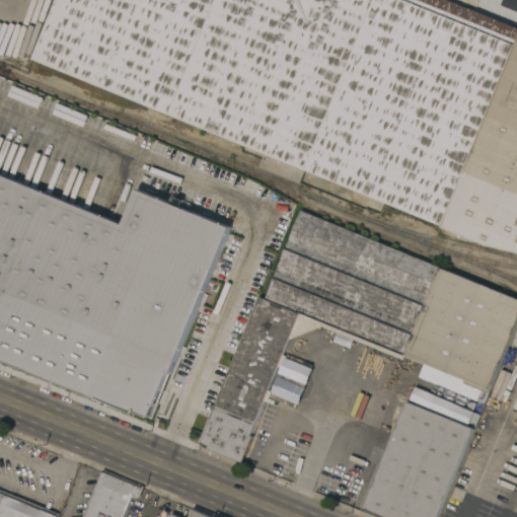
[(304,170),(263,154),(31,59),(55,0),(443,0),(456,5),(458,0),(465,0),(462,7),(466,9),(469,0),(472,0),(474,1),(470,11),(516,28),(516,38),(441,227),(304,170)]
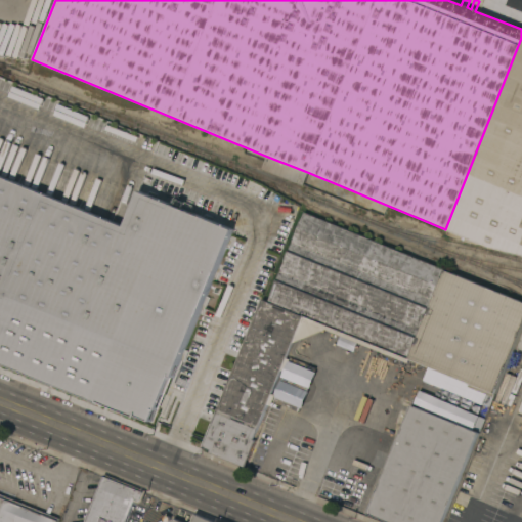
[(521,256),(488,249),(444,230),(445,229),(521,38),(521,256)]
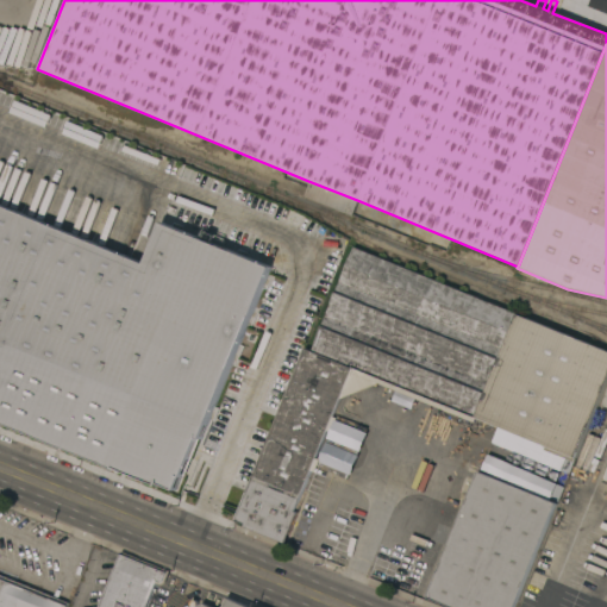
[(350,218),(302,198),(308,181),(357,200),(350,218)]
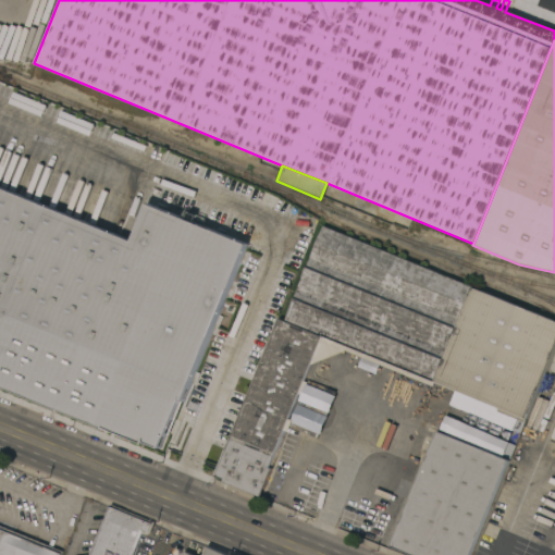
[(133,234),(0,187),(0,382),(170,442),(241,242),(143,207),(133,234)]
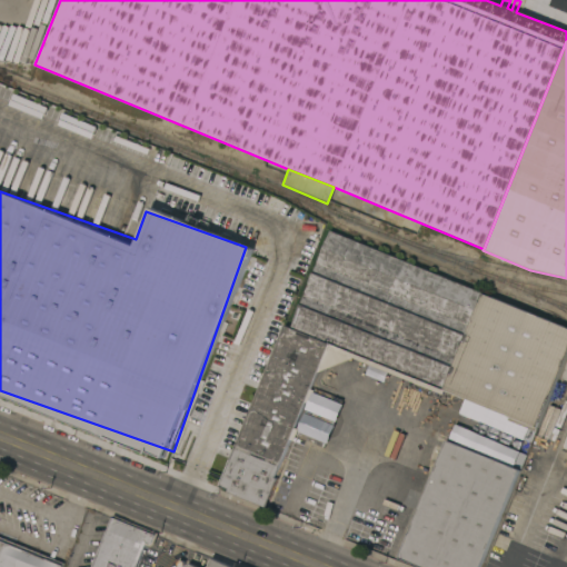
[(282,326),(289,329),(328,231),(566,327),(566,354),(536,433),(506,421),(507,418),(443,391),(440,396),(351,359),(316,374),(309,390),(312,391),(312,389),(341,401),(326,440),(297,429),(307,405),(304,404),(294,429),(297,430),(291,443),(288,441),(274,478),(276,479),(265,508),(227,493),(227,490),(219,487),(282,326)]
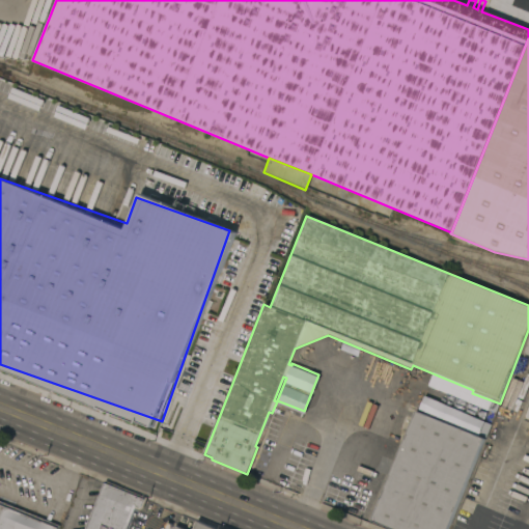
[(388,528),(370,522),(414,412),(482,439),(447,528),(388,528)]
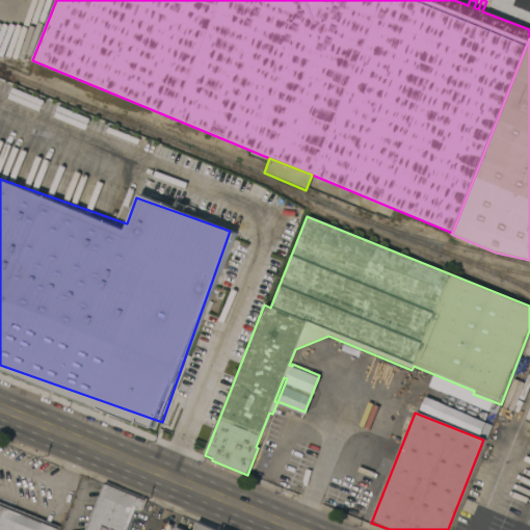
[(134,510),(126,529),(84,529),(103,484),(142,500),(143,499),(146,500),(141,510),(141,511),(139,512),(137,512),(134,510)]
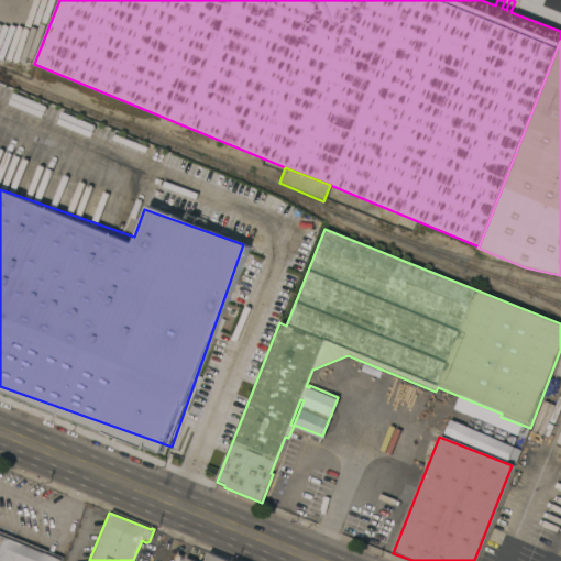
[(0,560),(0,532),(62,558),(59,560),(0,560)]
